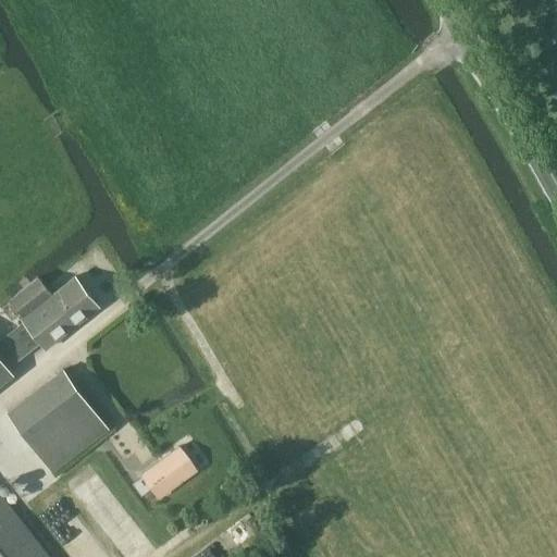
[(47,348),(99,307),(75,277),(52,295),(38,277),(11,299),(24,316),(22,319),(25,322),(41,342),(47,348)]
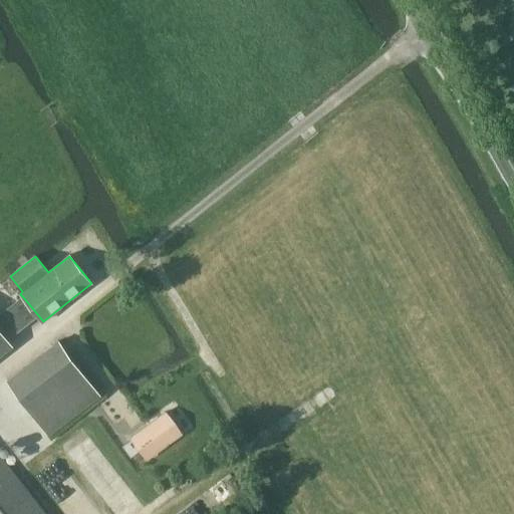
[(7,339),(38,315),(23,297),(0,315),(0,355),(12,345),(7,339)]
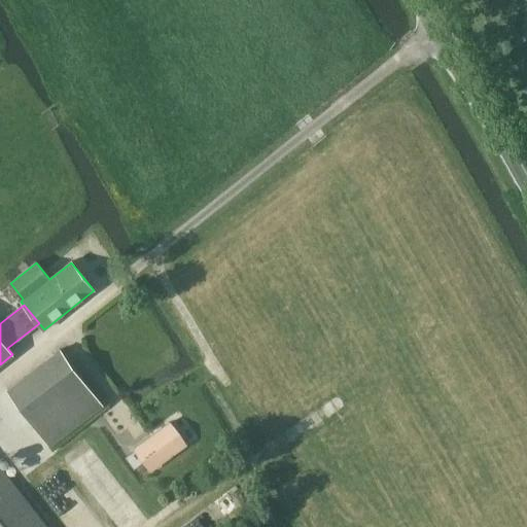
[(50,446),(102,406),(60,350),(7,390),(50,446)]
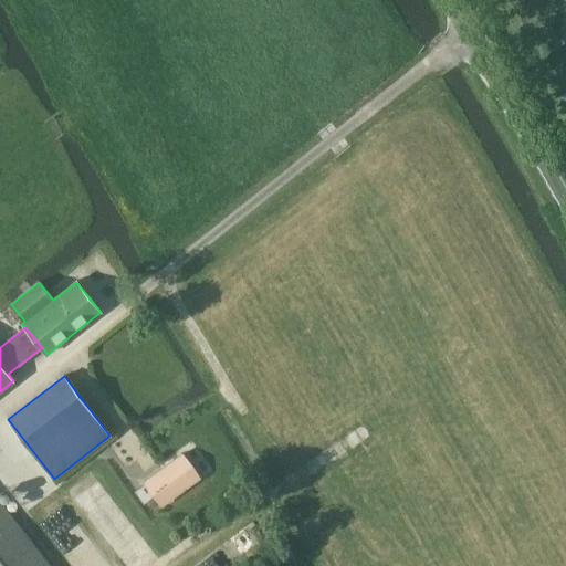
[(145,482),(146,484),(135,492),(144,504),(155,496),(161,506),(200,478),(182,454),(145,482)]
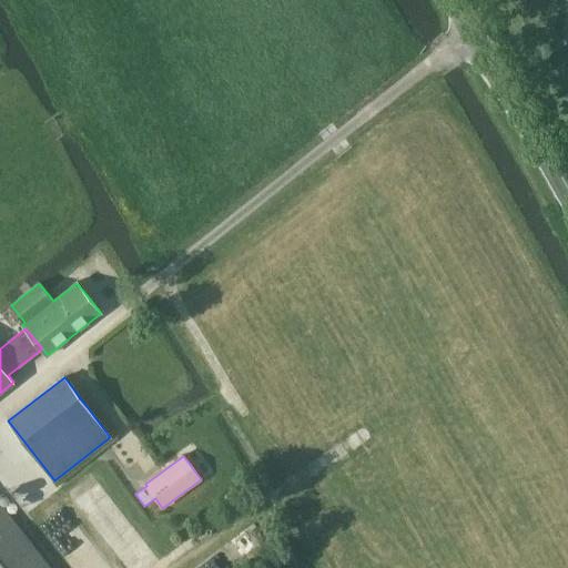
[(0,567),(51,567),(0,501),(0,567)]
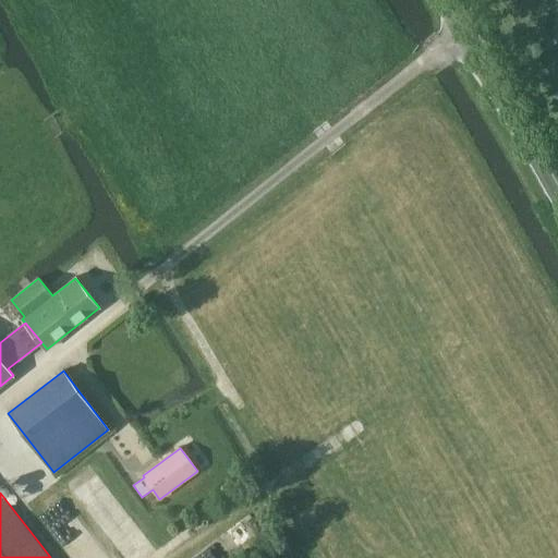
All buildings are outlined.
